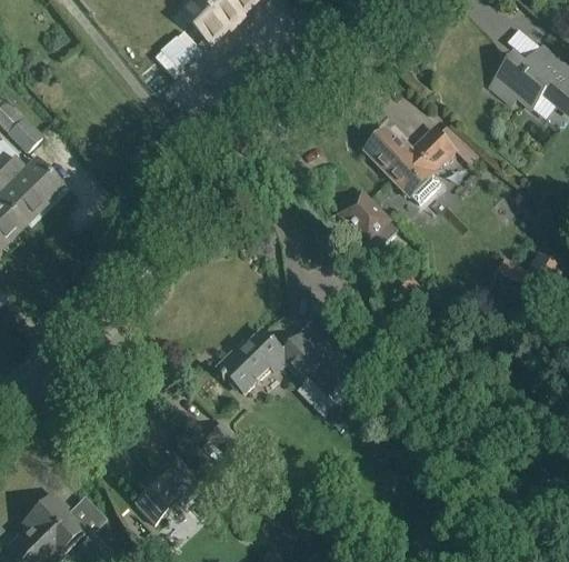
[(198,0),(201,3),(186,19),(212,46),(257,0),(198,0)]
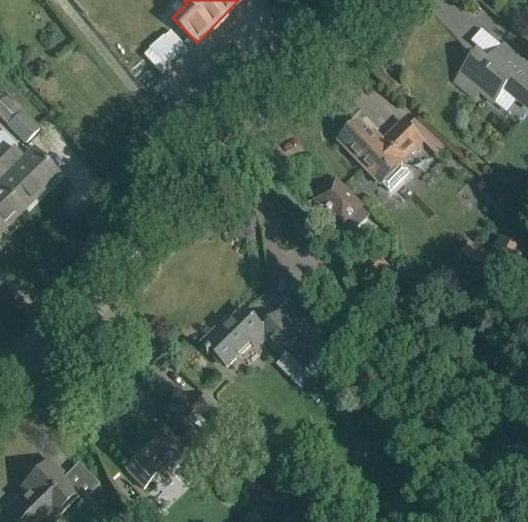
[(527,60),(503,40),(490,57),(494,60),(490,64),(476,52),(456,76),(475,93),(481,87),(494,98),(505,85),(527,103),(527,60)]
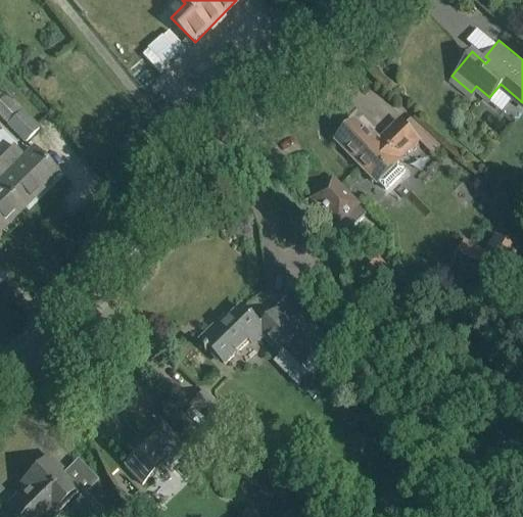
[(39,125),(7,91),(0,97),(0,110),(26,138),(39,125)]
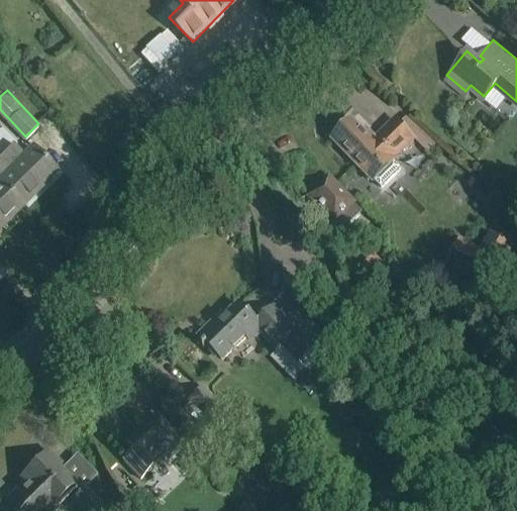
[(395,156),(414,136),(400,120),(395,115),(375,133),(366,124),(364,127),(351,115),(331,135),(373,178),(375,176),(381,183),(401,164),(395,157),(396,156),(395,156)]
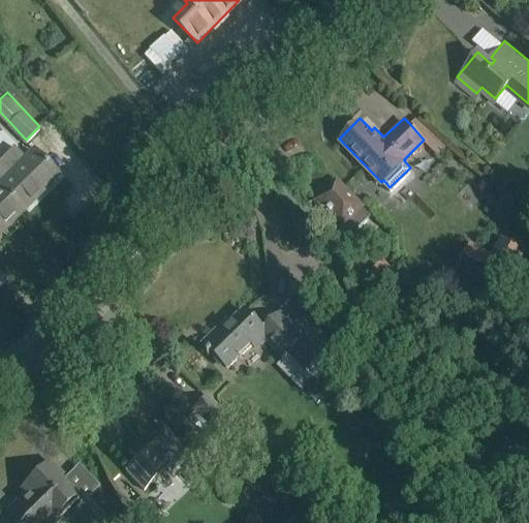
[(33,147),(18,161),(0,179),(0,182),(23,206),(58,172),(33,147)]
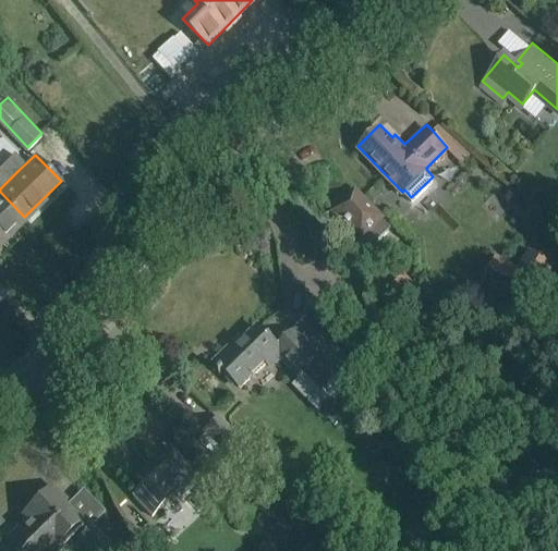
[(355,187),(335,207),(348,220),(342,225),(364,247),(390,222),(355,187)]
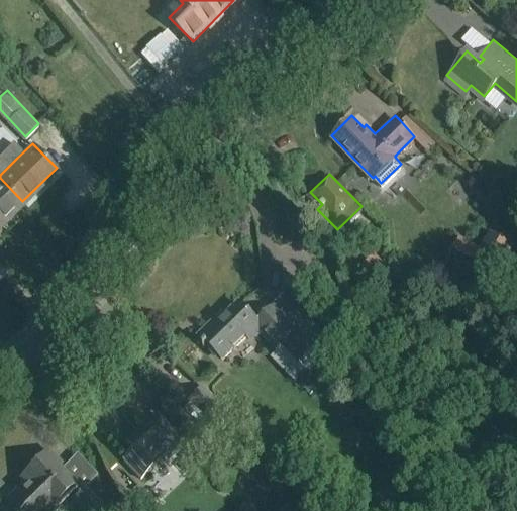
[(0,223),(22,201),(0,178),(0,223)]
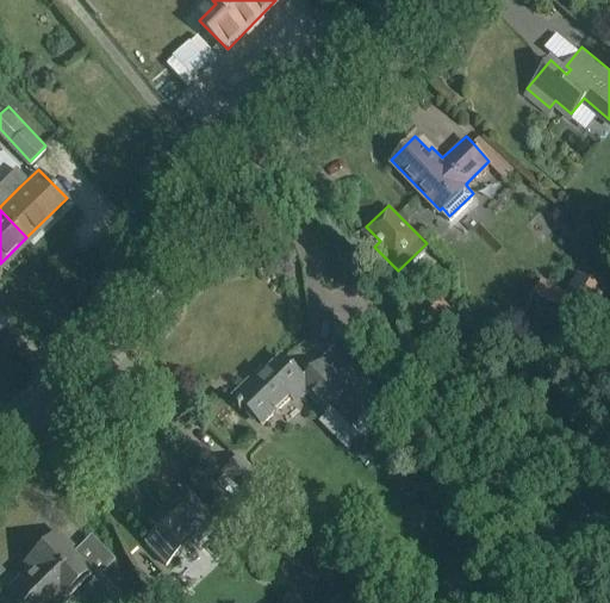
[(566,290),(543,277),(527,304),(578,333),(605,285),(578,269),(566,290)]
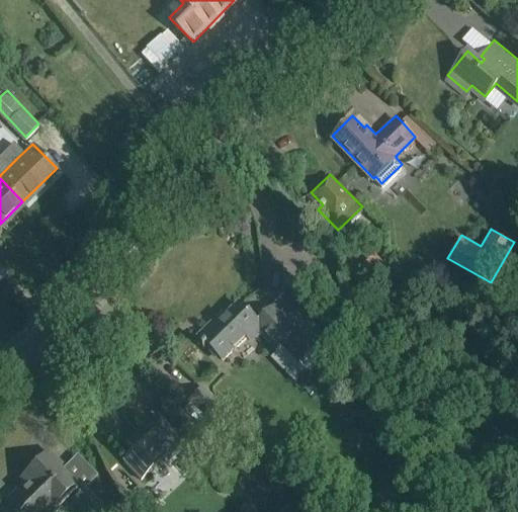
[(374,251),(365,260),(373,268),(381,259),(374,251)]
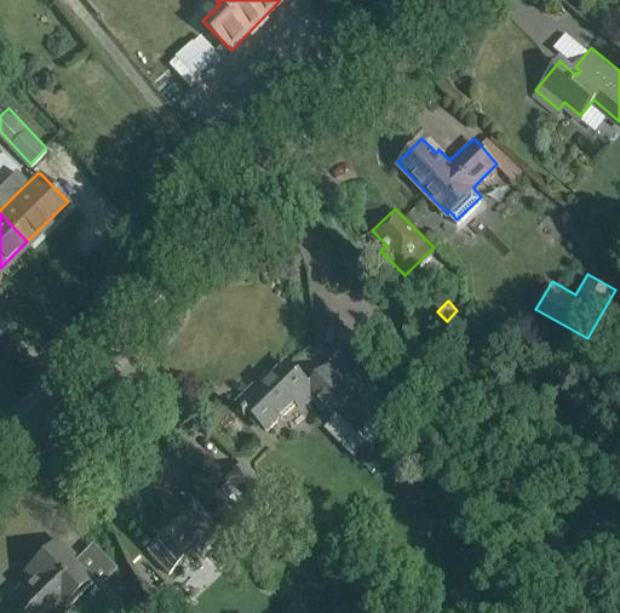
[(240,399),(267,427),(300,393),(305,397),(314,389),(333,410),(334,410),(352,425),(357,430),(368,441),(401,408),(390,397),(359,368),(342,350),(309,382),(287,360),(260,385),(257,381),(240,399)]
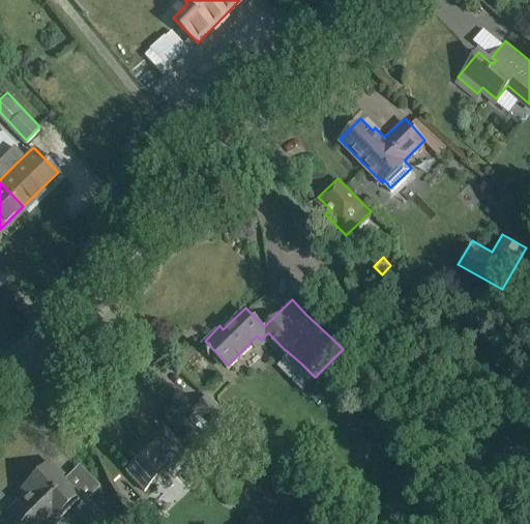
[(206,393),(193,406),(195,407),(184,417),(203,435),(212,426),(215,428),(229,414),(206,393)]
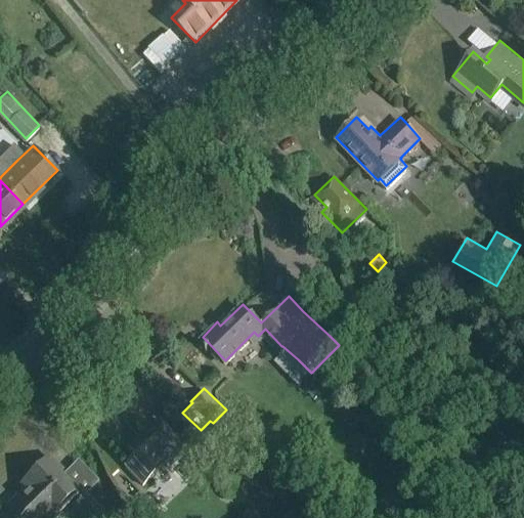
[(124,462),(138,476),(142,481),(166,459),(170,463),(187,446),(162,419),(155,426),(150,422),(141,431),(139,429),(126,442),(134,451),(124,462)]
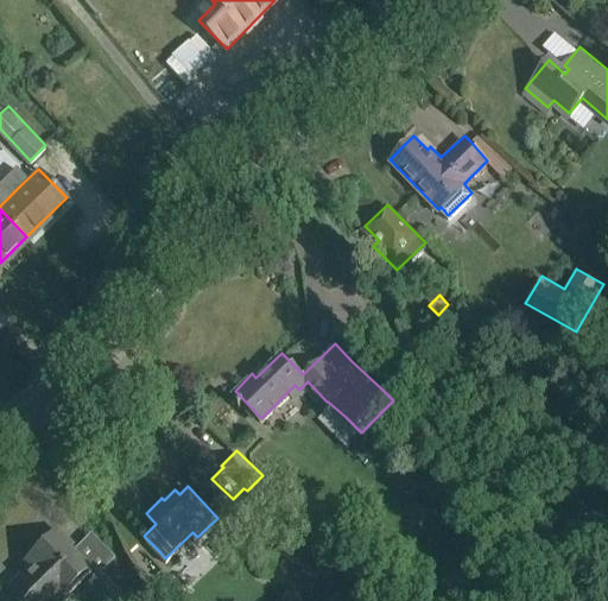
[(35,565),(30,570),(21,579),(18,575),(1,592),(10,600),(59,600),(69,592),(64,587),(89,562),(56,527),(26,556),(35,565)]
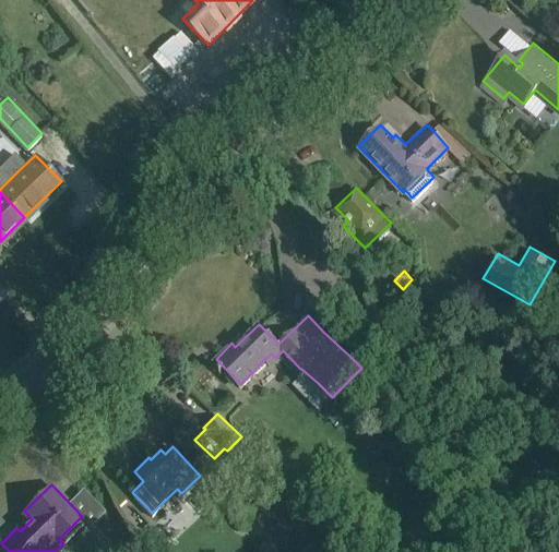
[(92,518),(76,534),(94,551),(110,551),(118,546),(92,518)]
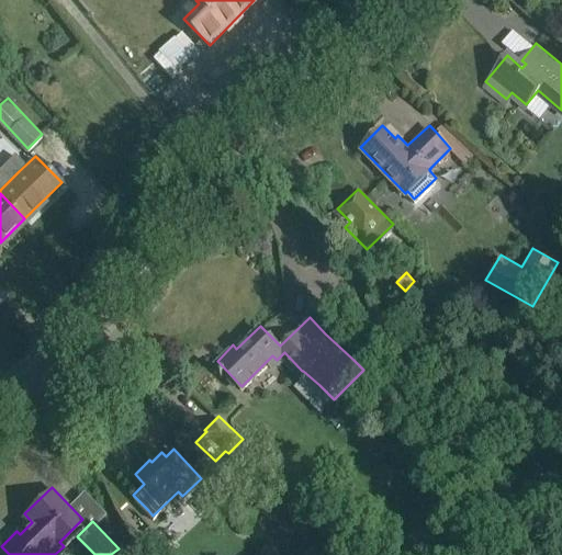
[(428,554),(403,545),(398,554),(428,554)]
